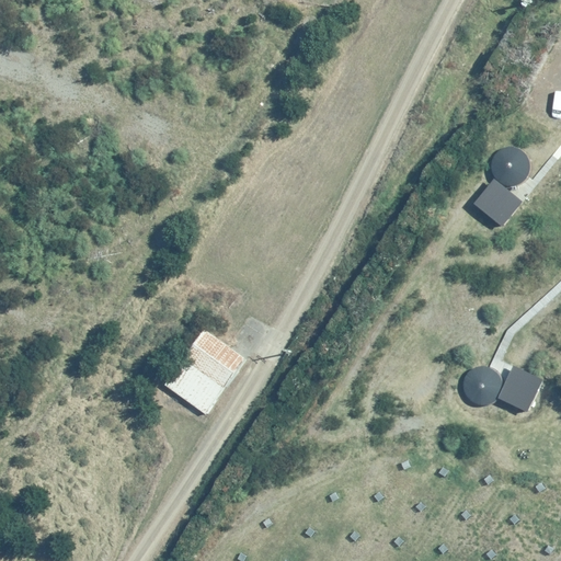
[(516,148),(506,148),(499,153),(493,161),(493,170),(497,179),(505,183),(514,184),(523,180),(528,171),(528,162),(524,153),(516,148)]
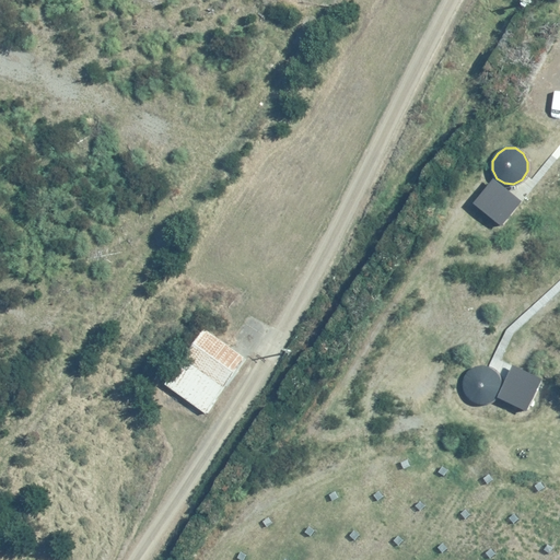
[(522,199),(494,177),(475,202),(502,223),(522,199)]
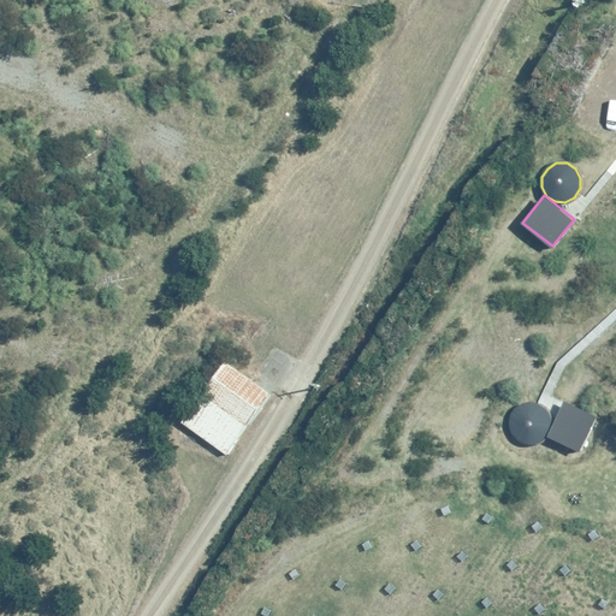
[(271,394),(226,363),(185,422),(230,454),(271,394)]
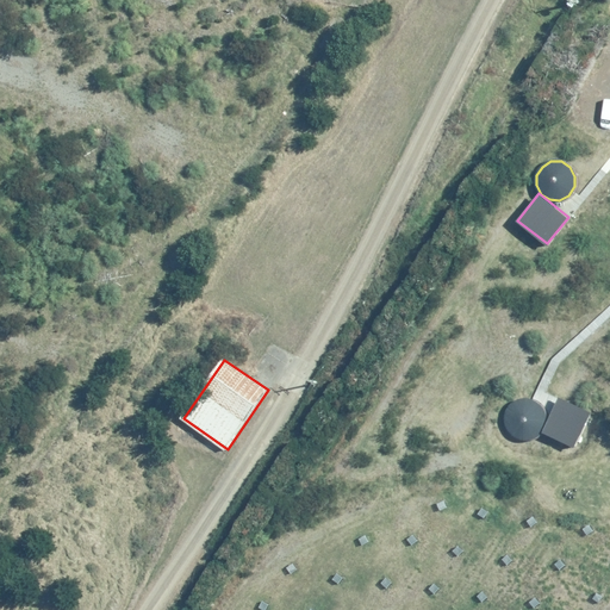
[(587,415),(558,399),(541,431),(571,447),(587,415)]
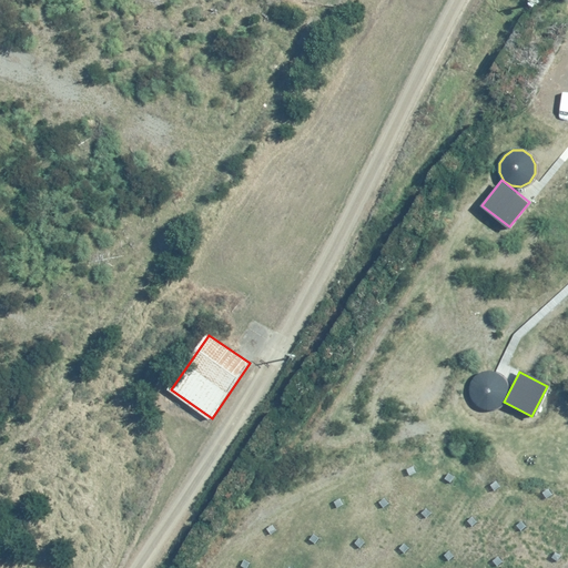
[(493,373),(484,373),(475,377),(470,385),(470,395),(475,403),(483,408),(492,408),(500,404),(506,396),(506,386),(501,377),(493,373)]
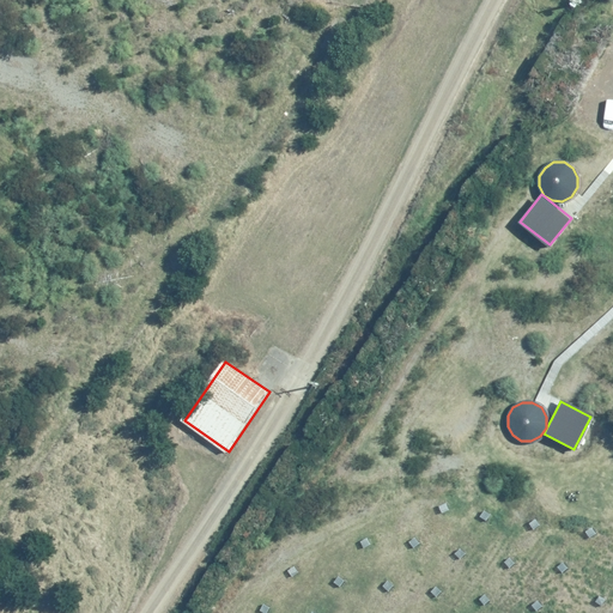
All buildings are outlined.
